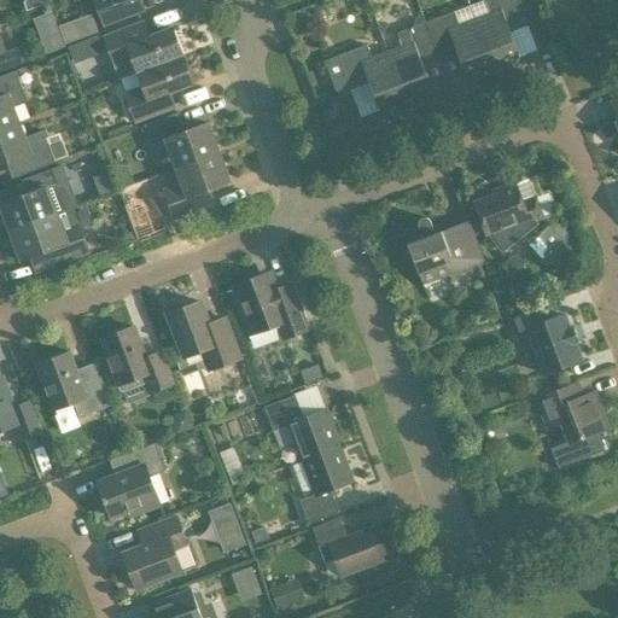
[(134,15),(128,0),(91,0),(101,27),(134,15)]
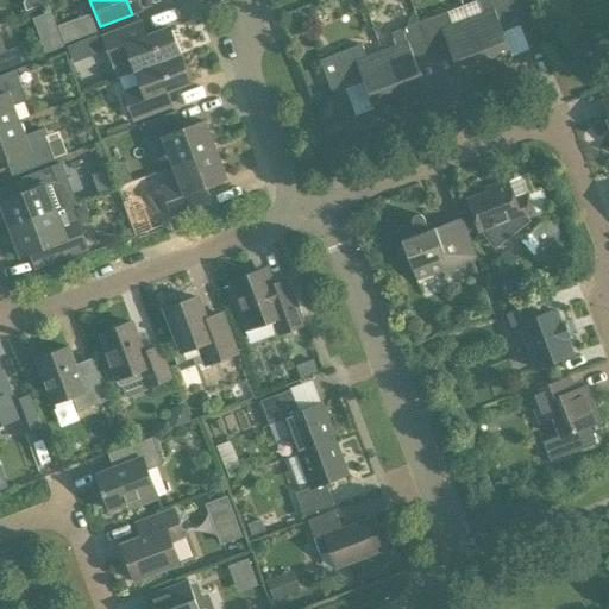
[(477,0),(482,13),(468,19),(483,62),(509,52),(502,33),(533,22),(525,0),(477,0)]
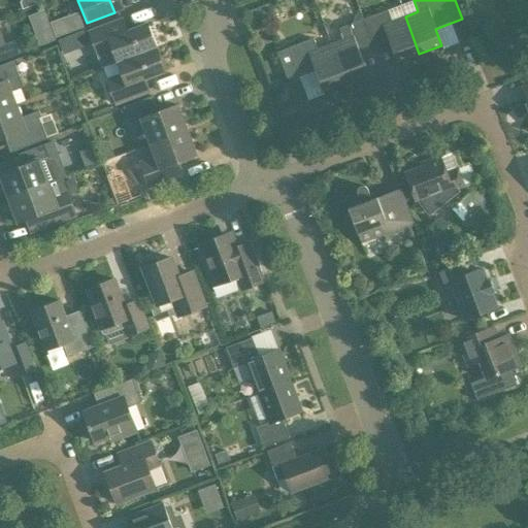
[(363,20),(375,52),(390,46),(396,62),(419,54),(405,17),(392,22),(388,10),(363,20)]
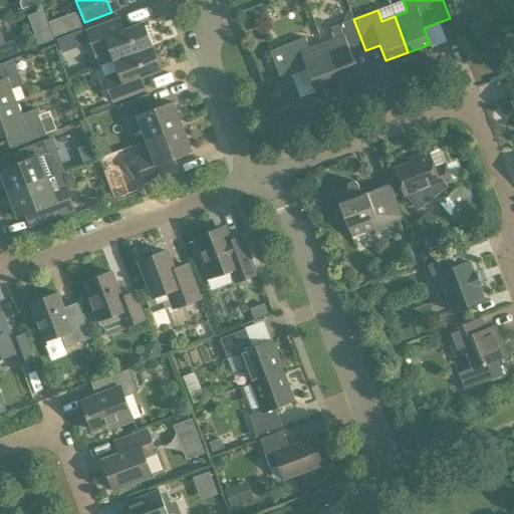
[(49,23),(54,37),(65,33),(59,19),(49,23)]
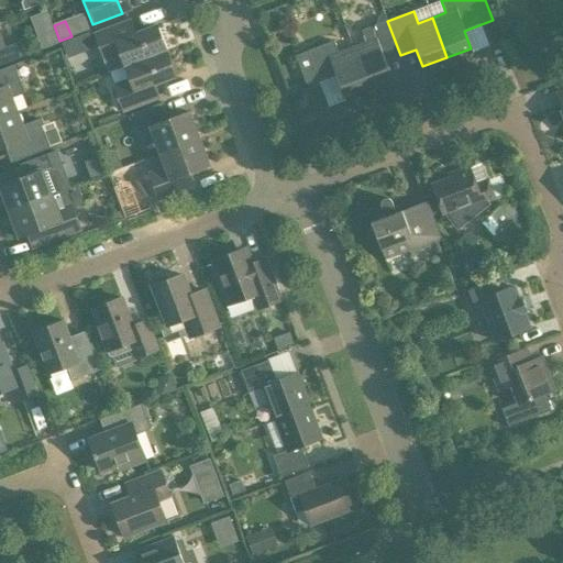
[(352,48),(367,87),(392,78),(385,61),(400,55),(387,21),(362,31),(366,43),(352,48)]
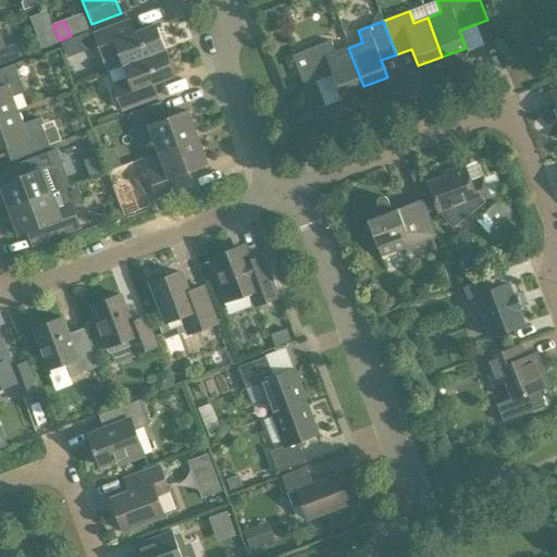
[(123,65),(164,50),(155,25),(127,35),(123,23),(94,34),(101,57),(108,72),(123,65)]
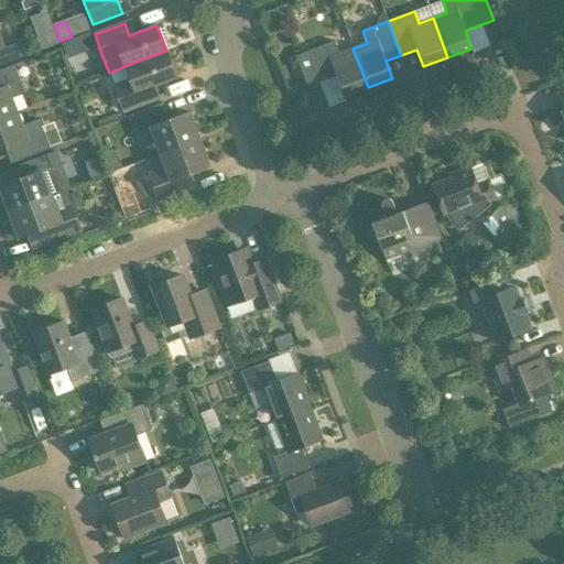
[(54,31),(38,36),(43,50),(60,44),(54,31)]
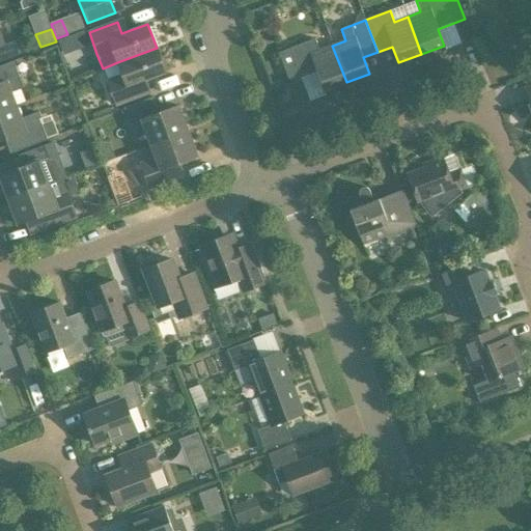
[(72,37),(58,42),(63,56),(77,51),(72,37)]
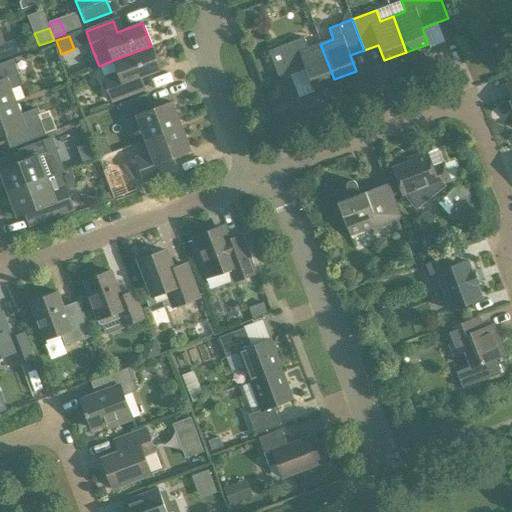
[(280,82),(306,72),(312,88),(334,79),(320,44),(308,48),(303,37),(268,51),(280,82)]
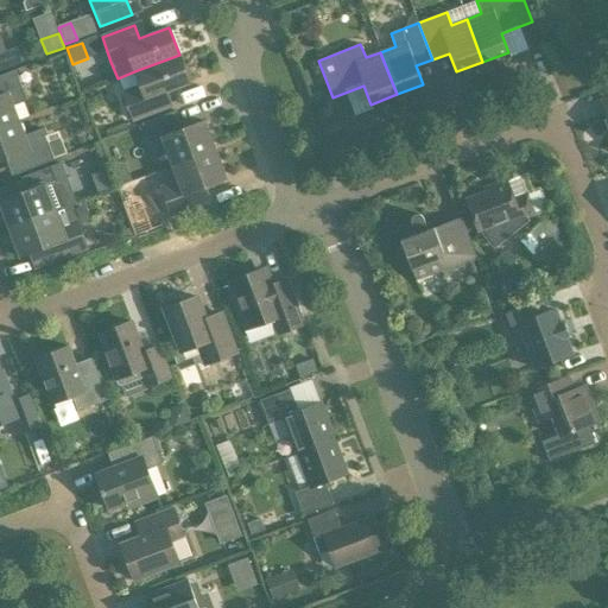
[(0,70),(24,62),(18,46),(0,52),(0,70)]
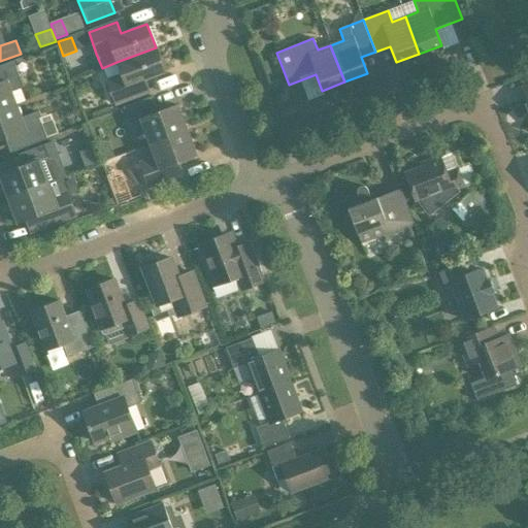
[(143,94),(139,81),(164,71),(156,47),(117,62),(123,76),(107,83),(116,104),(143,94)]
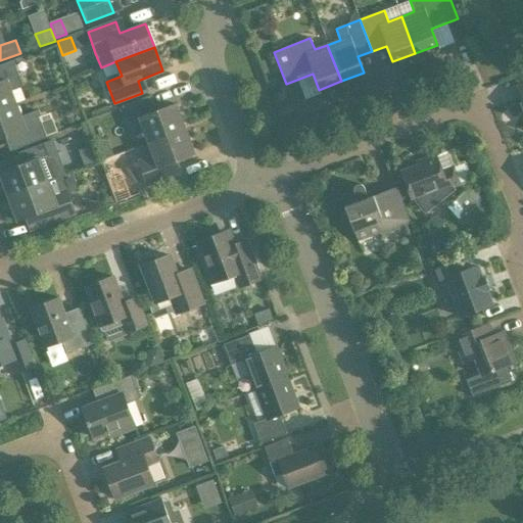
[(0,64),(0,109),(15,104),(10,91),(22,86),(12,60),(0,64)]
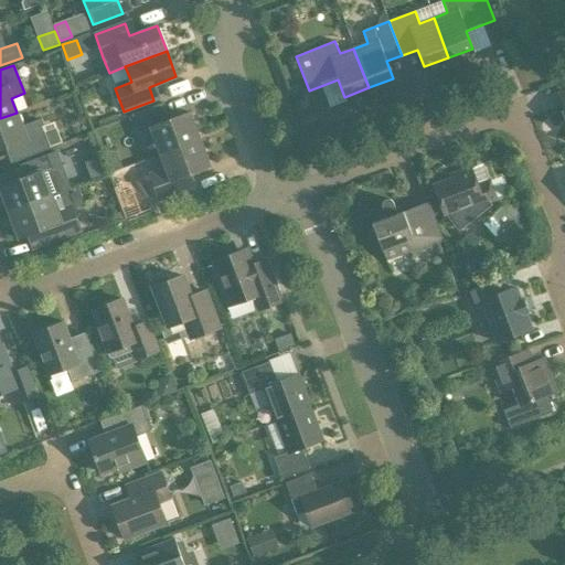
[(141,142),(153,138),(160,155),(200,139),(190,113),(162,123),(156,105),(131,115),(141,142)]
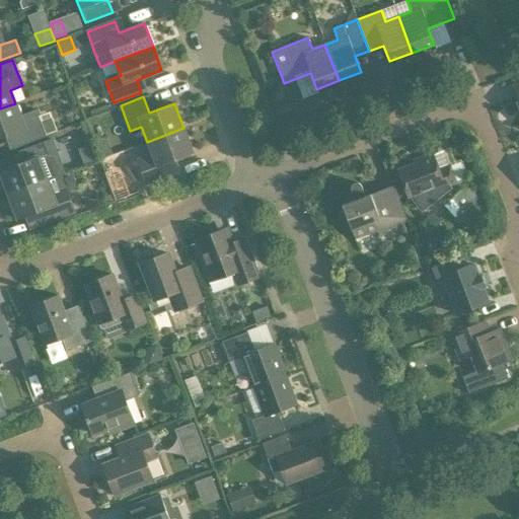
[(35,109),(20,116),(15,103),(0,108),(0,137),(12,133),(17,147),(46,137),(35,109)]
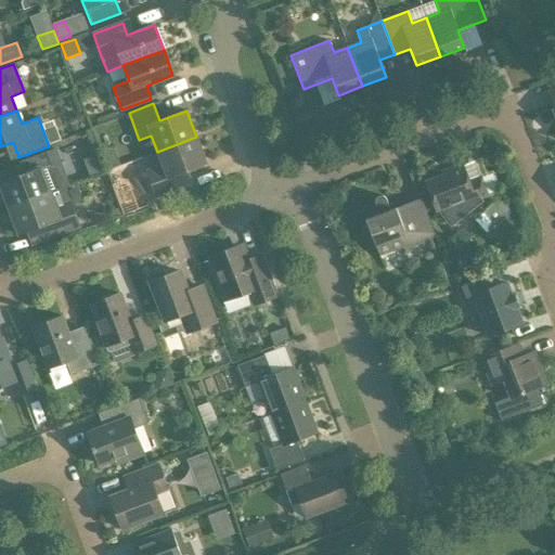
[(95,119),(98,125),(115,118),(114,113),(95,119)]
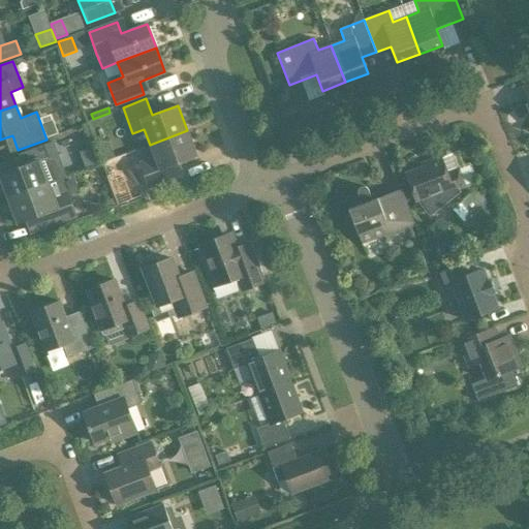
[(91,123),(96,137),(112,131),(105,117),(91,123)]
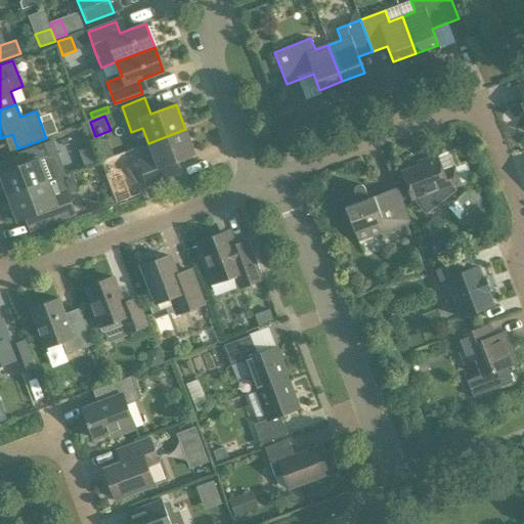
[(174,175),(169,164),(194,154),(185,129),(148,143),(154,157),(142,161),(146,172),(142,173),(147,185),(174,175)]
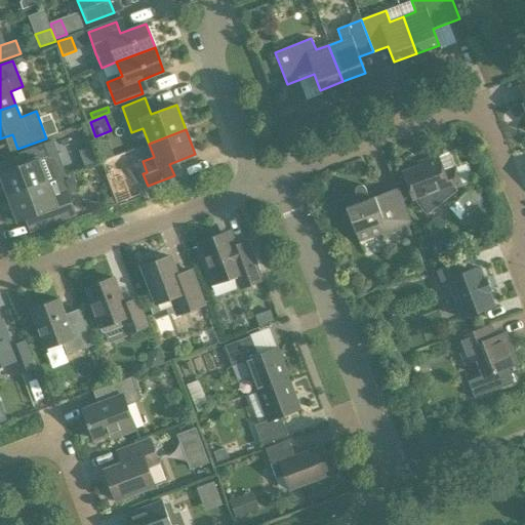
[(68,174),(54,139),(22,152),(27,163),(0,172),(0,174),(8,198),(47,183),(62,177),(62,176),(68,174)]
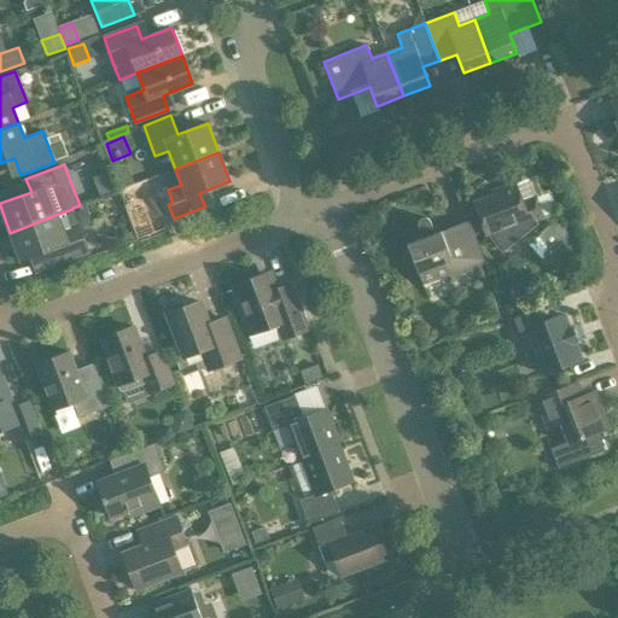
[(535,198),(522,203),(514,182),(499,188),(501,193),(473,203),(485,234),(512,223),(514,228),(543,217),(535,198)]
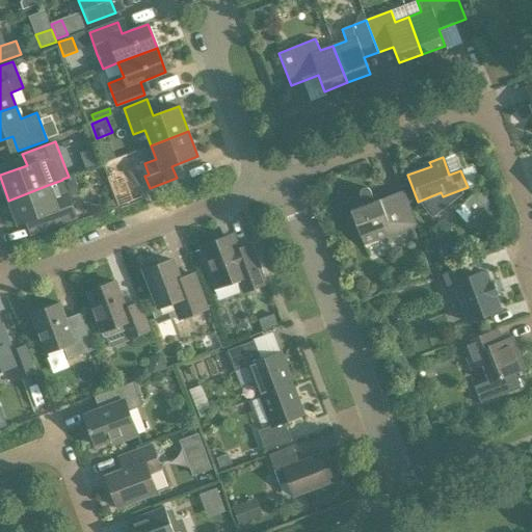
[(18,224),(45,214),(50,227),(76,216),(62,180),(48,185),(8,201),(18,224)]
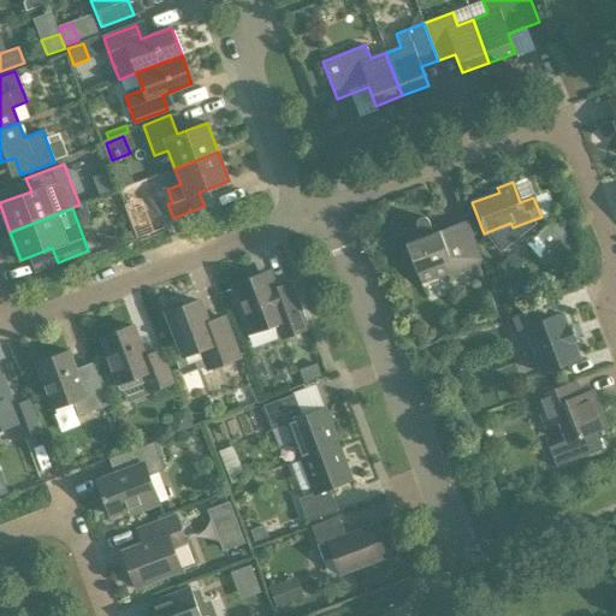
[(401,231),(406,244),(403,247),(402,248),(402,249),(401,252),(401,253),(401,255),(401,256),(402,259),(403,260),(406,262),(407,264),(409,264),(412,265),(414,264),(421,283),(446,273),(448,277),(481,264),(466,220),(433,234),(428,220),(427,219),(426,218),(425,217),(422,217),(420,218),(419,218),(418,219),(416,220),(416,221),(416,223),(416,224),(416,225),(401,231)]
